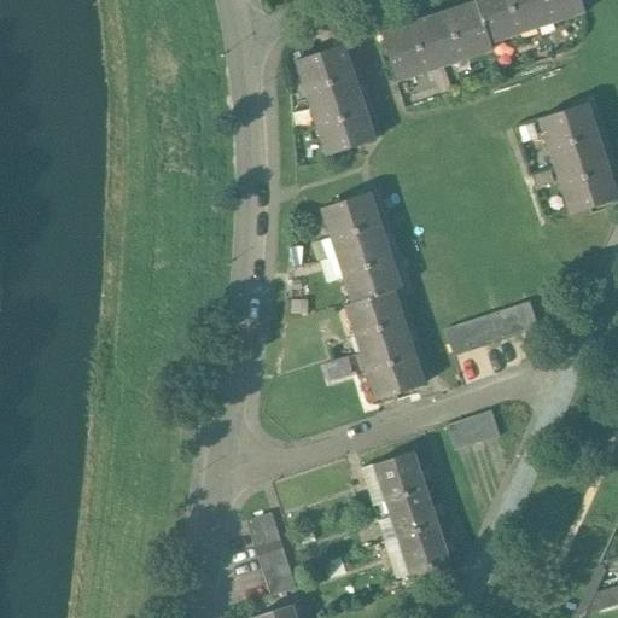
[(578,0),(472,0),(473,3),(380,33),(396,82),(490,52),(488,45),(584,13),(578,0)]
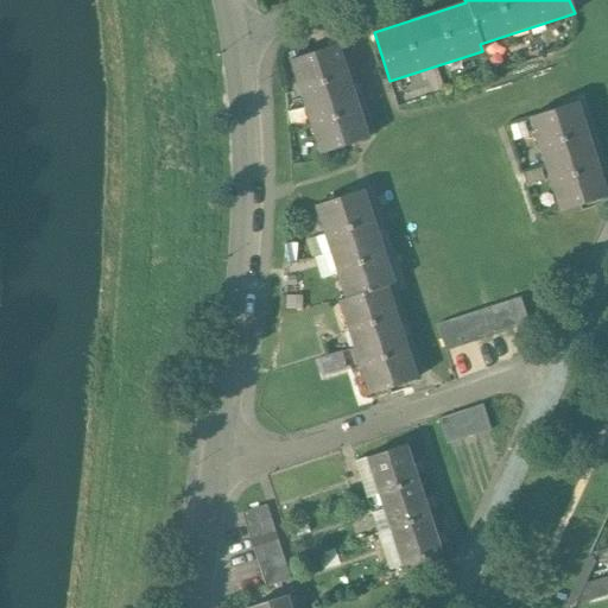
[(340,44),(291,59),(321,152),(369,135),(340,44)]
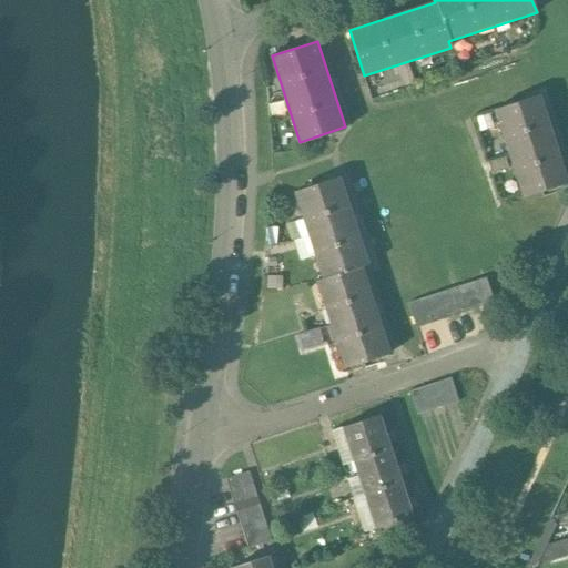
[(567,181),(537,94),(494,109),(523,196),(567,181)]
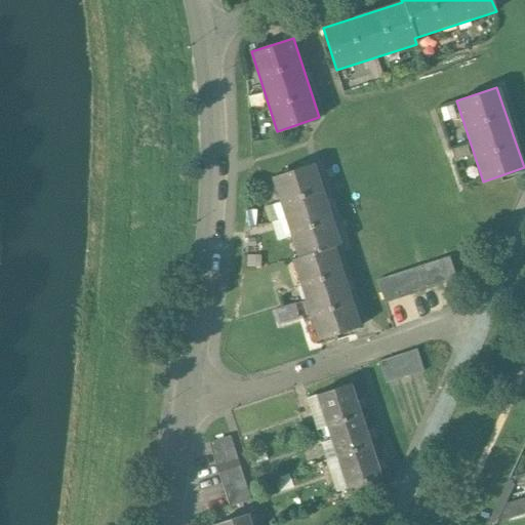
[(340,243),(315,162),(272,175),(296,257),(291,258),(317,340),(360,327),(334,245),(340,243)]
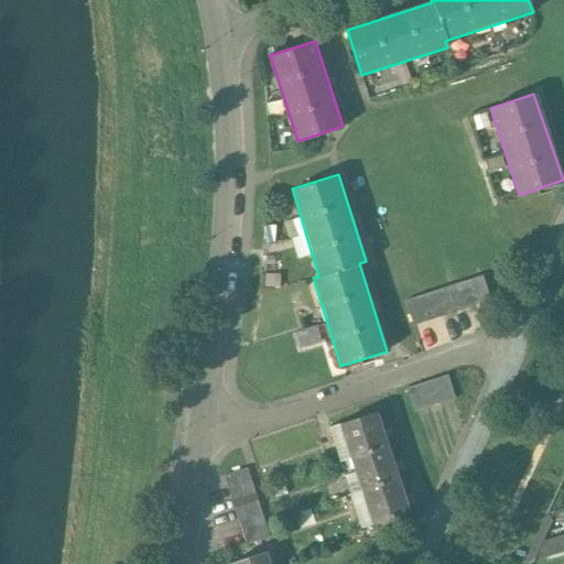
[(484,274),(404,301),(413,325),(491,297),(484,274)]
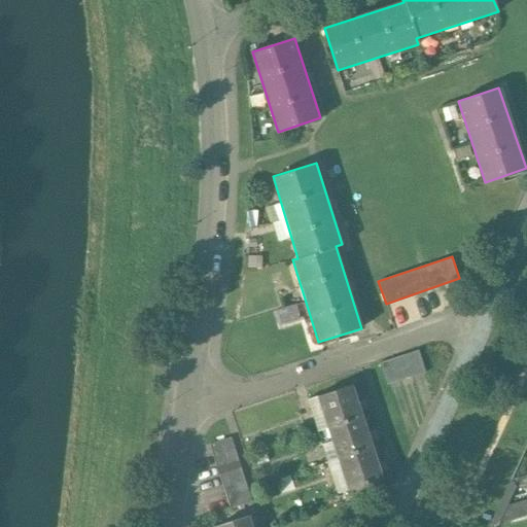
[(427,371),(420,349),(407,353),(414,376),(427,371)]
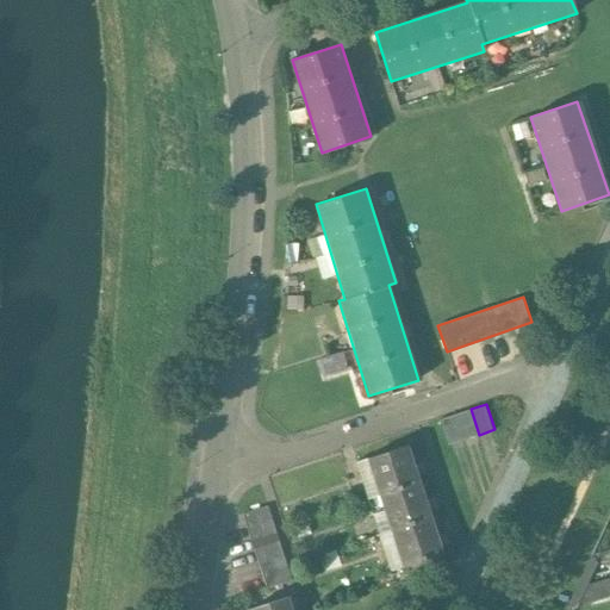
[(479,435),(471,409),(456,414),(465,440),(479,435)]
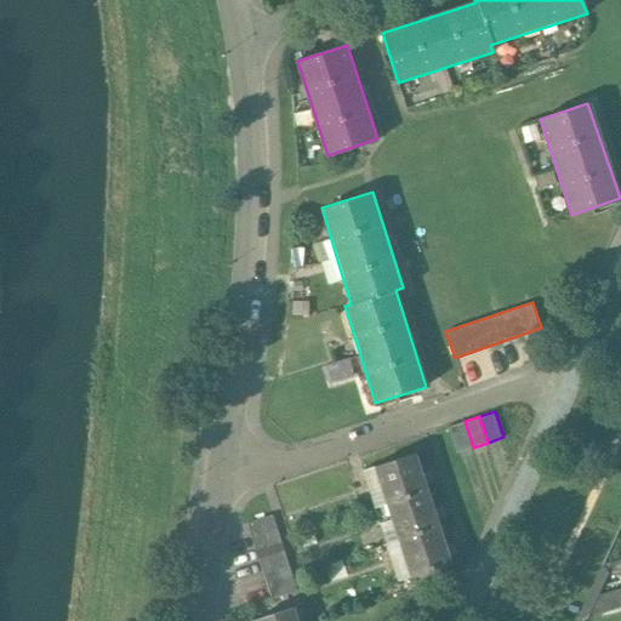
[(473,448),(465,421),(450,426),(459,453),(473,448)]
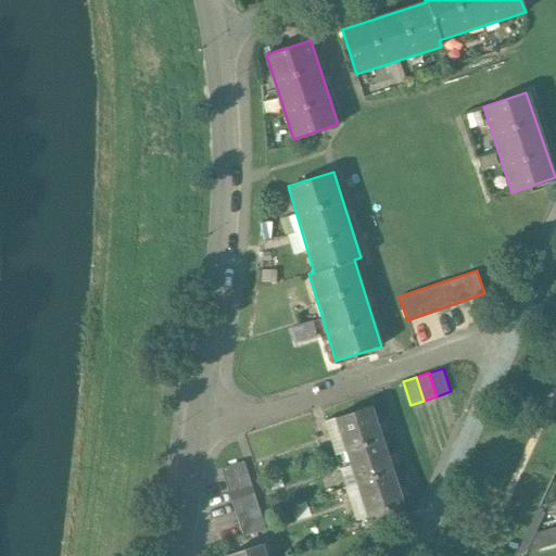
[(373,405),(337,417),(349,451),(384,439),(373,405)]
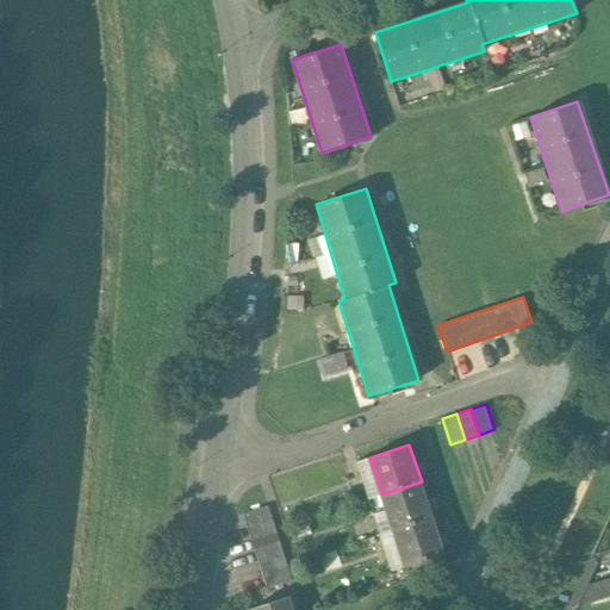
[(422,481),(383,495),(394,530),(433,516),(422,481)]
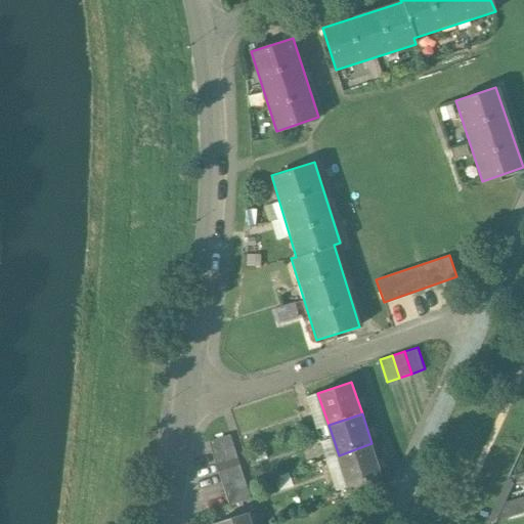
[(229,504),(252,497),(231,433),(210,440),(229,504)]
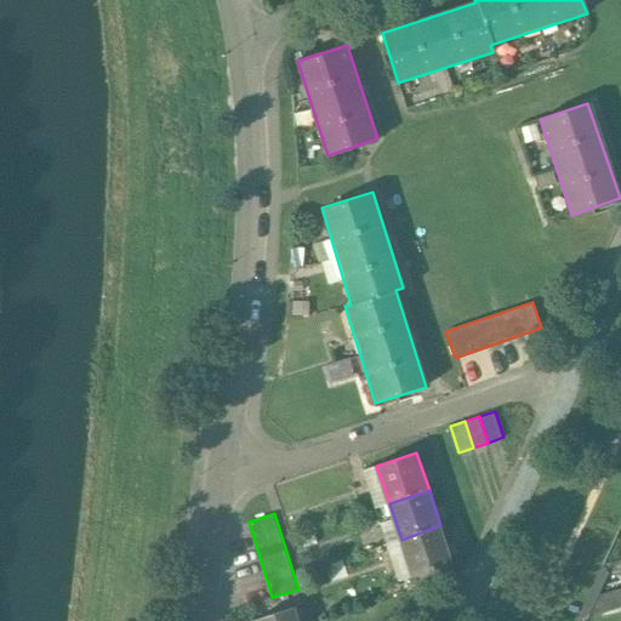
[(440,525),(402,540),(414,577),(454,563),(440,525)]
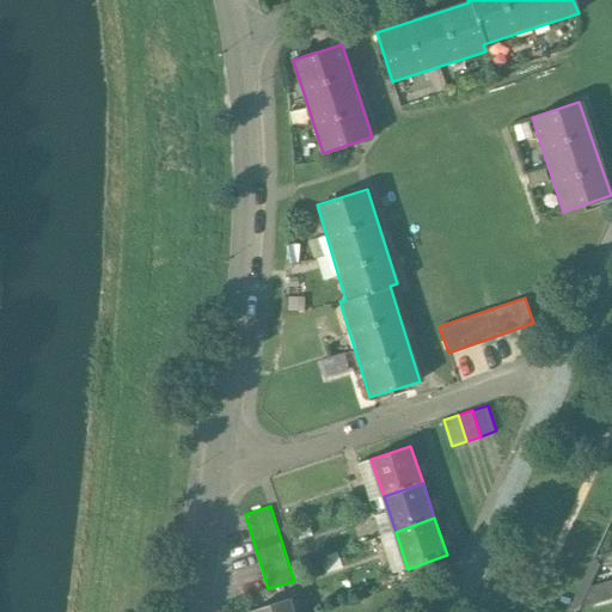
[(611,580),(589,588),(581,606),(611,598),(611,580)]
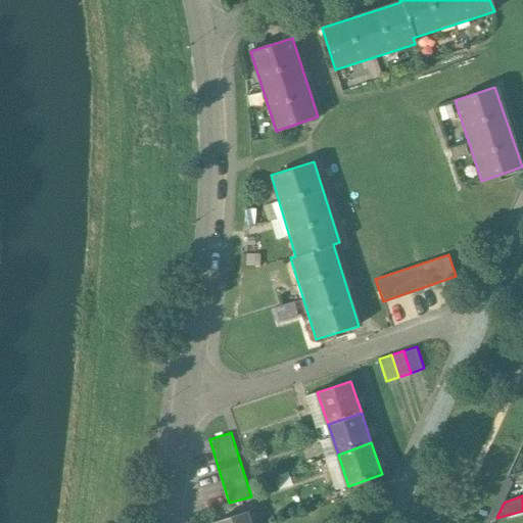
[(218,520),(219,522),(256,522),(253,510),(218,520)]
